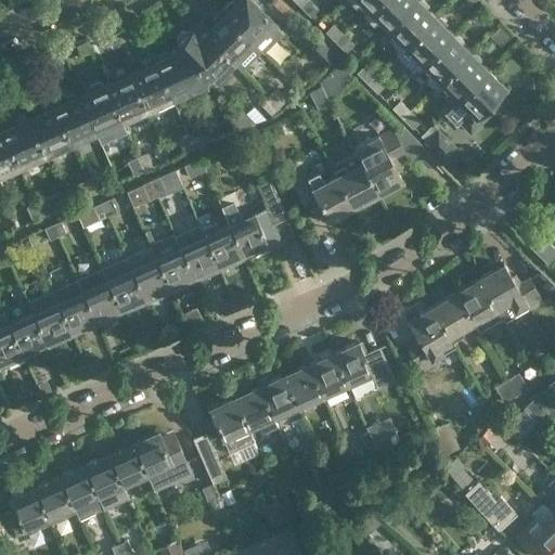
[(250,0),(237,0),(223,14),(256,46),(262,52),(283,33),(250,0)]
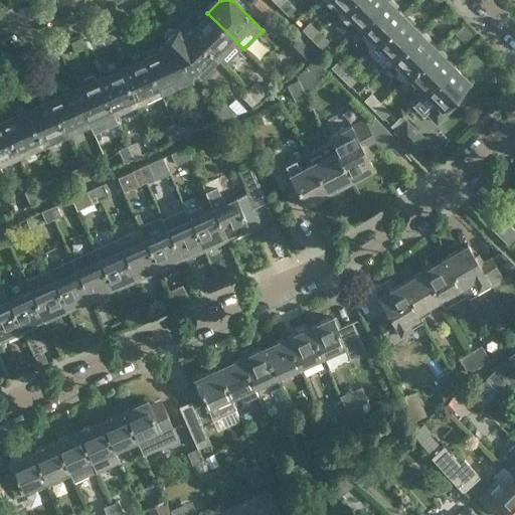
[(288,0),(282,0),(278,5),(288,15),(296,8),(288,0)]
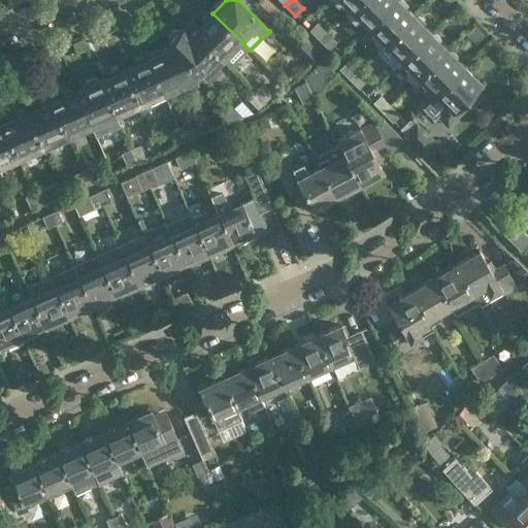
[(334,0),(345,11),(358,0),(334,0)]
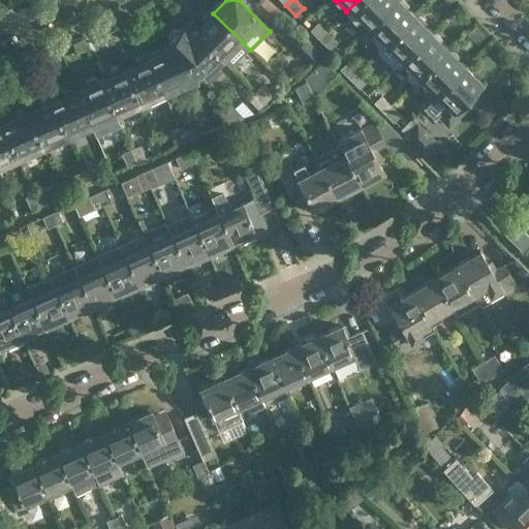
[(359,0),(346,11),(355,21),(359,19),(367,27),(394,0),(359,0)]
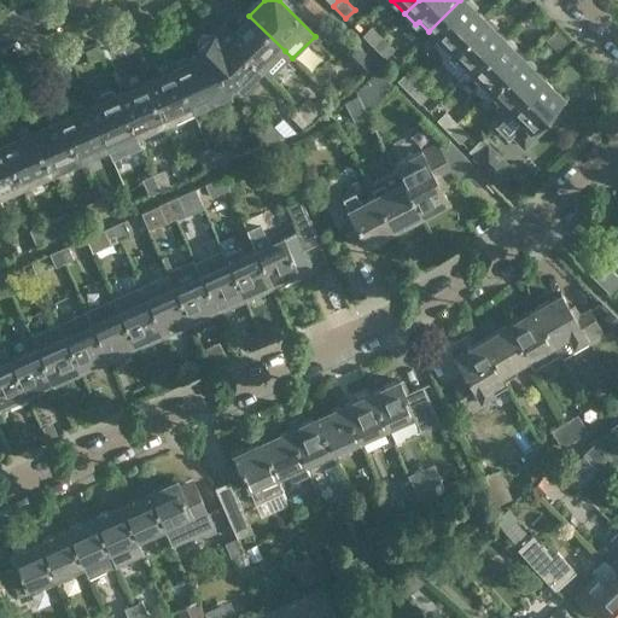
[(465,1),(464,0),(460,0),(429,31),(438,41),(436,45),(445,54),(448,51),(482,18),(472,7),(465,1)]
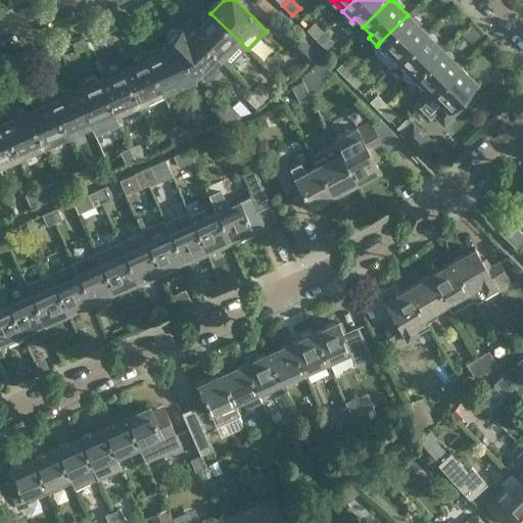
[(223,61),(241,43),(210,13),(197,27),(189,18),(184,22),(188,27),(215,54),(223,61)]
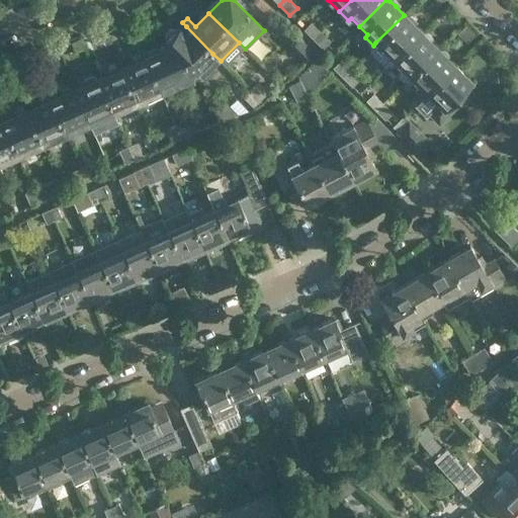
[(390,62),(421,31),(404,15),(375,42),(384,52),(382,54),(390,62)]
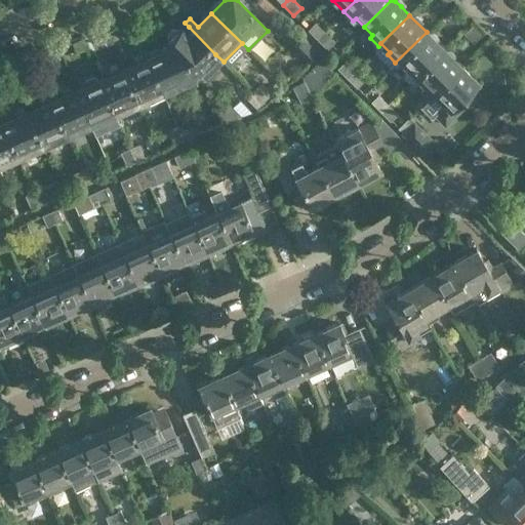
[(325,32),(315,22),(308,30),(318,39),(325,32)]
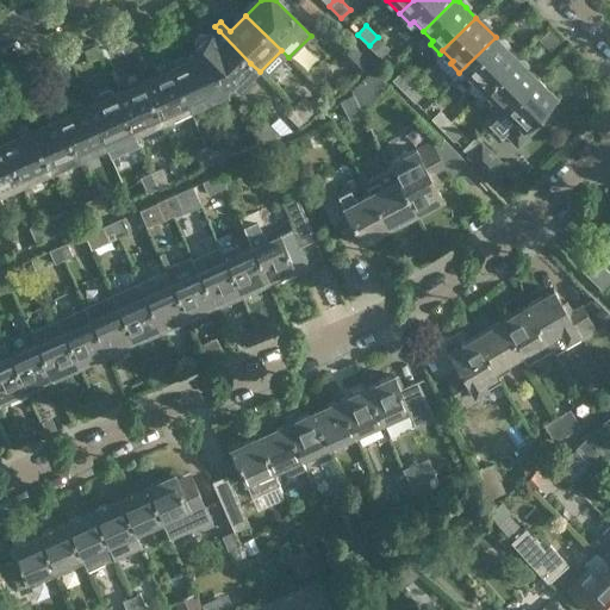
[(250,63),(219,31),(215,26),(206,35),(205,33),(200,32),(193,39),(194,45),(195,47),(187,54),(191,57),(193,56),(195,58),(200,55),(232,87),(238,93),(260,72),(250,63)]
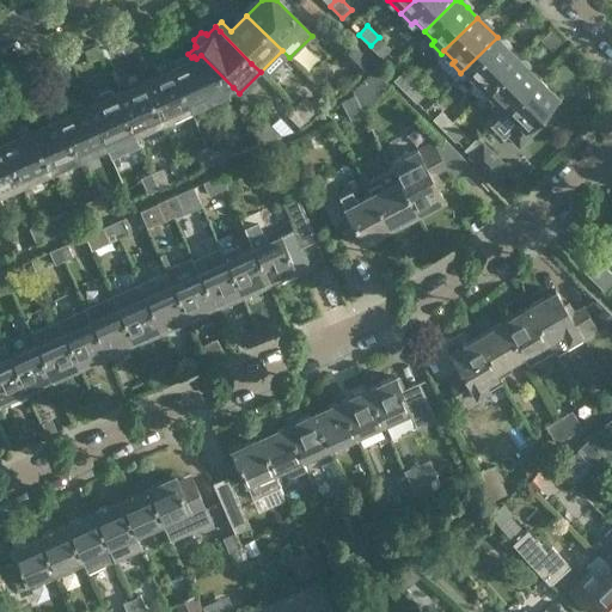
[(391,49),(379,37),(371,46),(381,57),(391,49)]
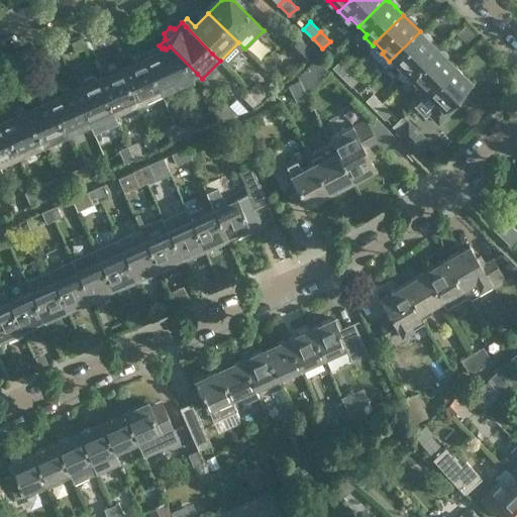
[(406,79),(436,48),(420,31),(389,62),(398,70),(397,71),(406,79)]
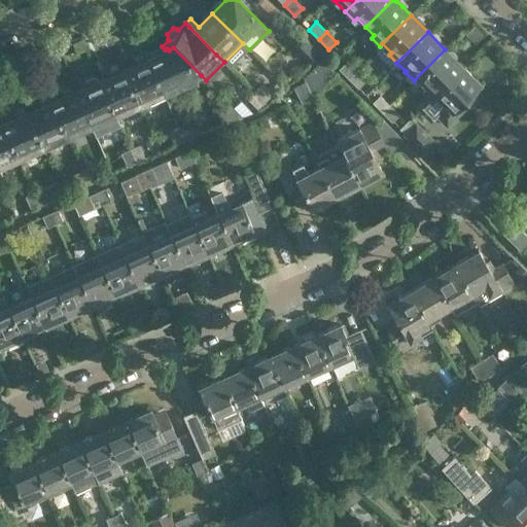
[(320,54),(305,37),(293,48),(310,64),(320,54)]
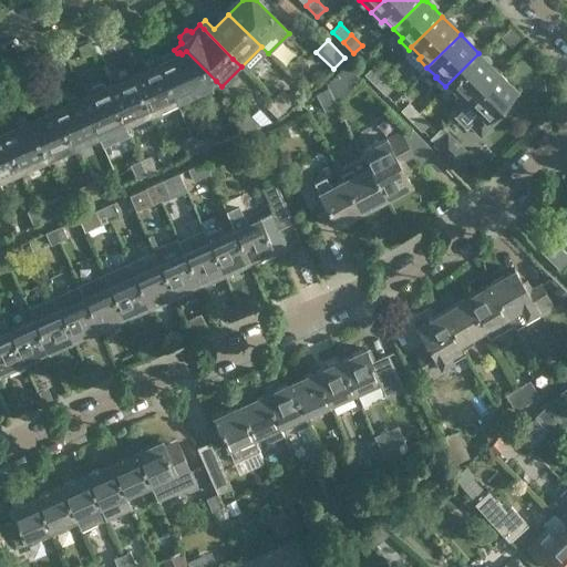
[(179,52),(177,53),(158,62),(177,104),(203,93),(208,88),(216,81),(186,51),(182,54),(179,52)]
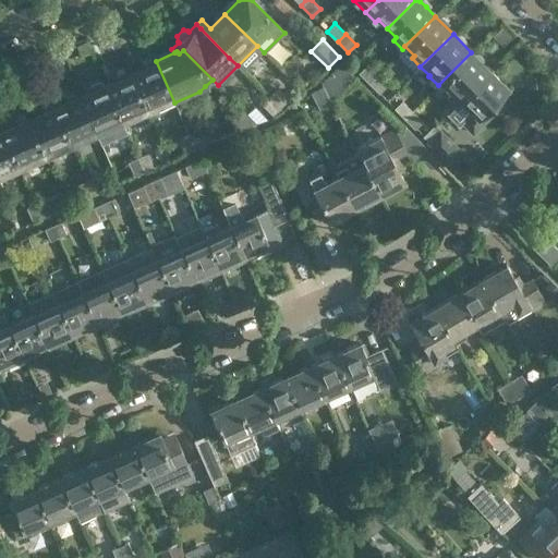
[(447,94),(456,102),(489,71),(471,52),(438,85),(438,86),(441,84),(449,92),(447,94)]
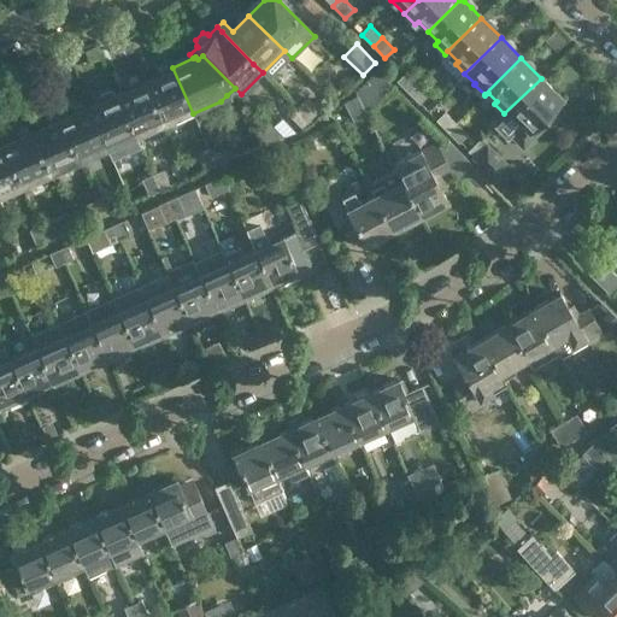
[(193,113),(172,68),(145,80),(144,80),(164,125),(193,113)]
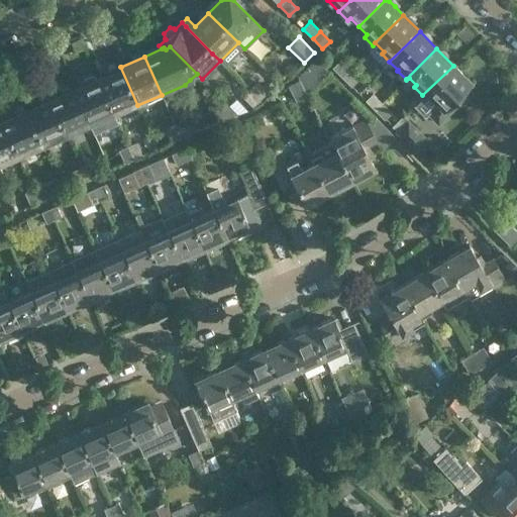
[(341,76),(348,69),(340,60),(332,67),(341,76)]
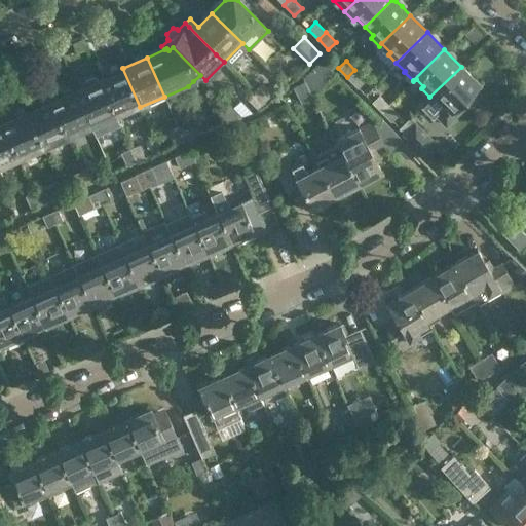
[(140,107),(122,68),(117,67),(110,69),(108,75),(100,78),(117,118),(140,107)]
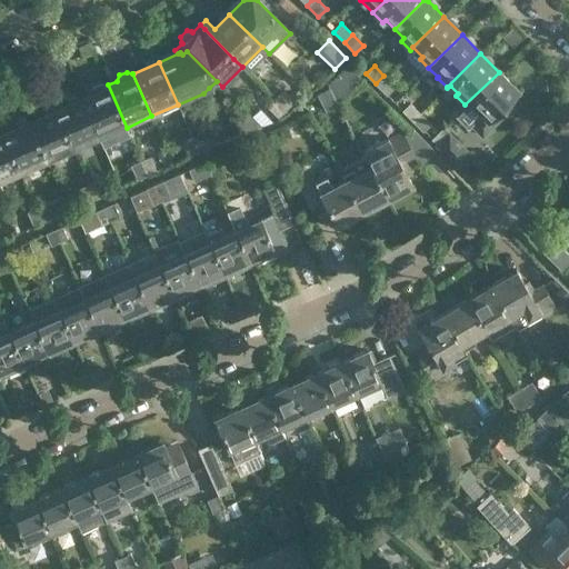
[(499,72),(465,105),(457,113),(467,125),(469,122),(481,135),(510,106),(506,101),(517,90),(499,72)]
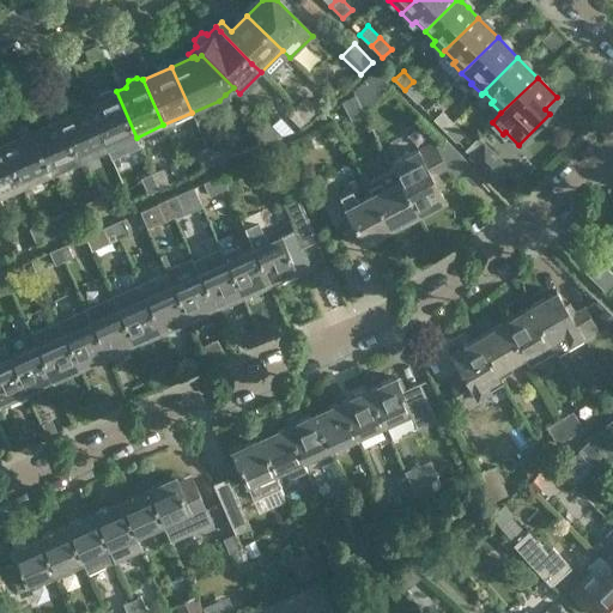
[(413,82),(405,90),(417,102),(425,93),(413,82)]
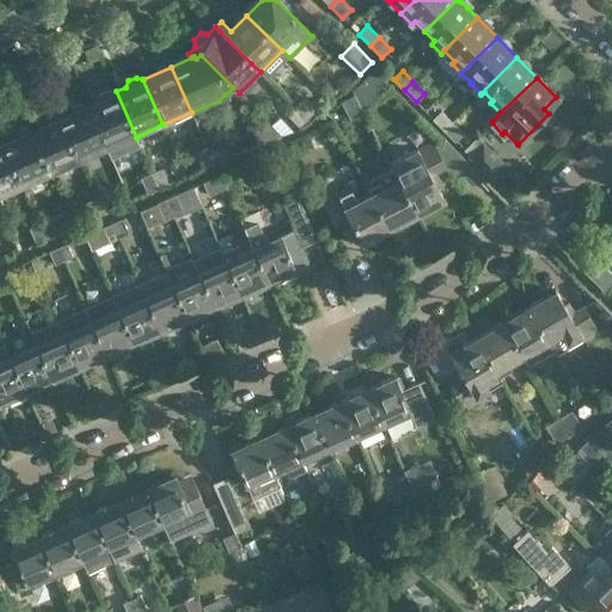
[(98,99),(87,104),(108,150),(111,158),(140,146),(136,138),(116,91),(115,92),(109,90),(101,93),(98,99)]
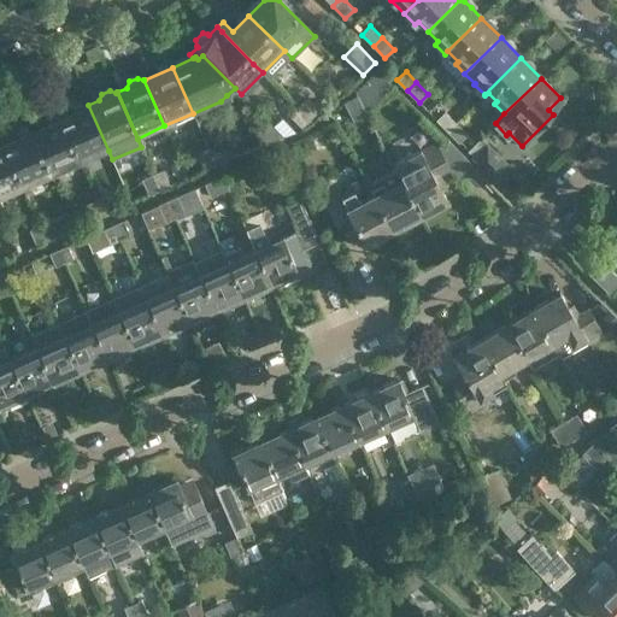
[(366,112),(358,95),(345,103),(353,119),(366,112)]
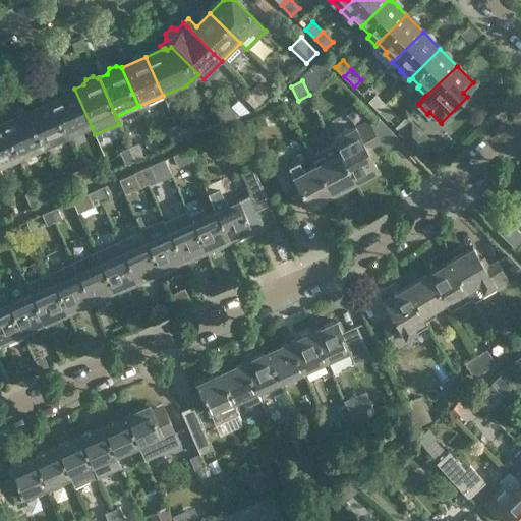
[(251,90),(263,100),(268,95),(269,94),(258,82),(251,90)]
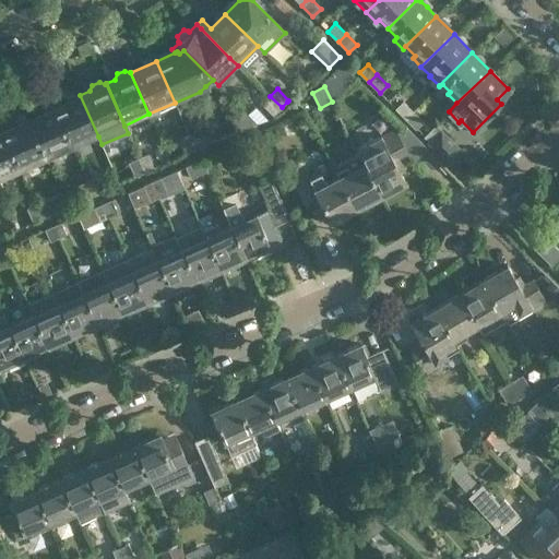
[(98,137),(80,95),(73,93),(66,96),(62,103),(56,106),(54,106),(73,147),(98,137)]
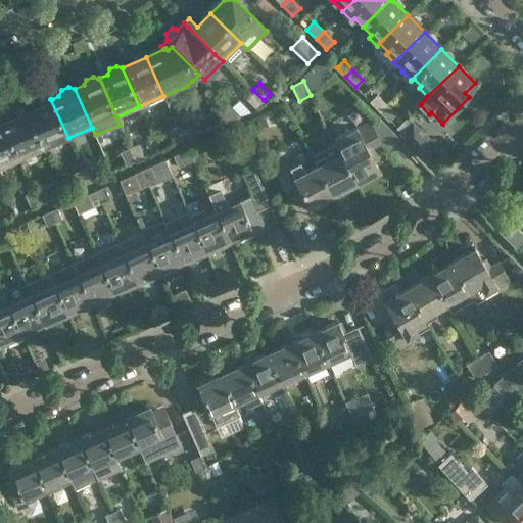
[(255,108),(262,102),(264,100),(252,90),(245,97),(255,108)]
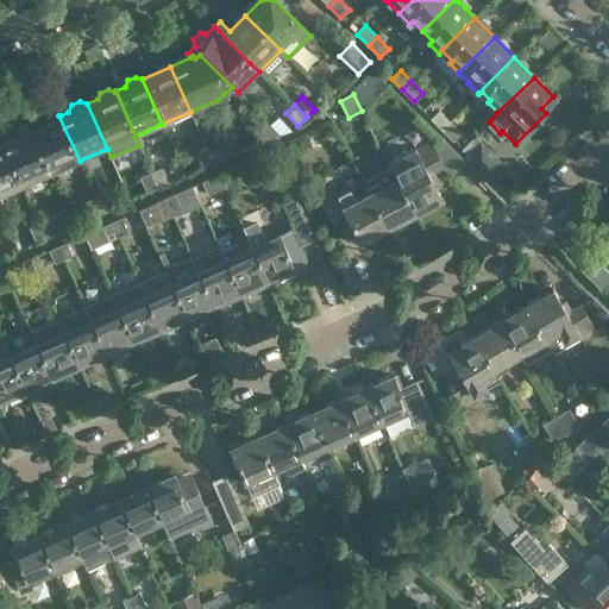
[(441,130),(451,120),(439,110),(429,118),(441,130)]
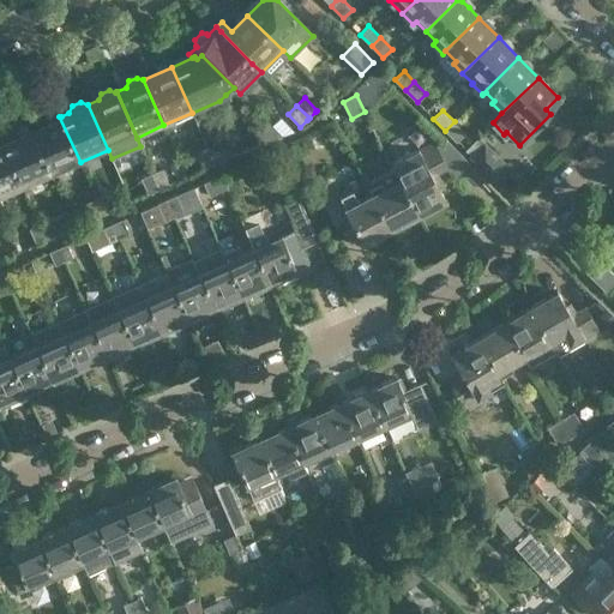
[(309,118),(307,120),(311,124),(319,115),(315,112),(309,118)]
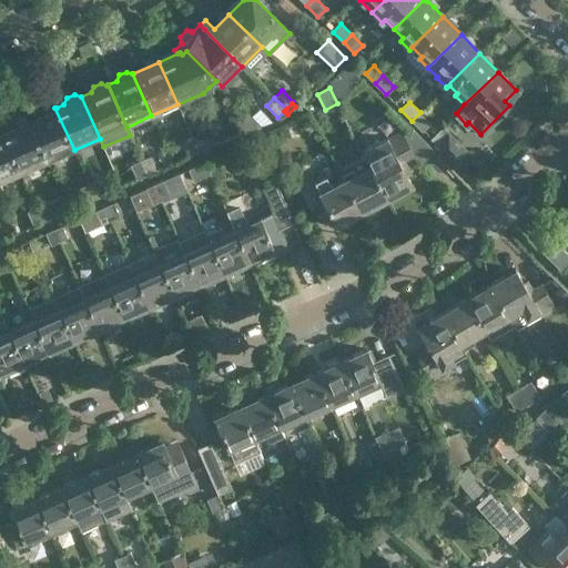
[(38,115),(29,120),(48,162),(74,150),(54,108),(49,107),(40,110),(38,115)]
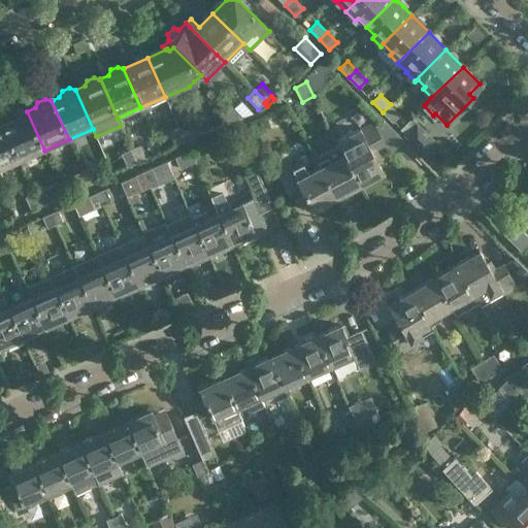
[(391,104),(383,112),(393,122),(400,114),(391,104)]
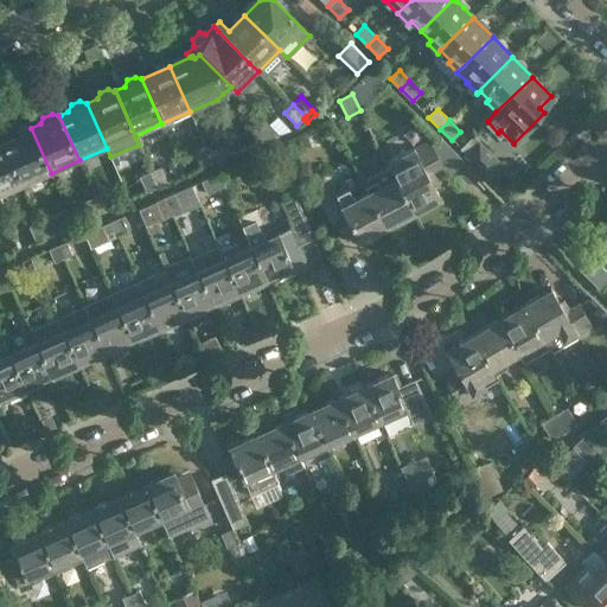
[(51,173),(31,128),(25,126),(16,129),(13,135),(5,140),(25,185),(51,173)]
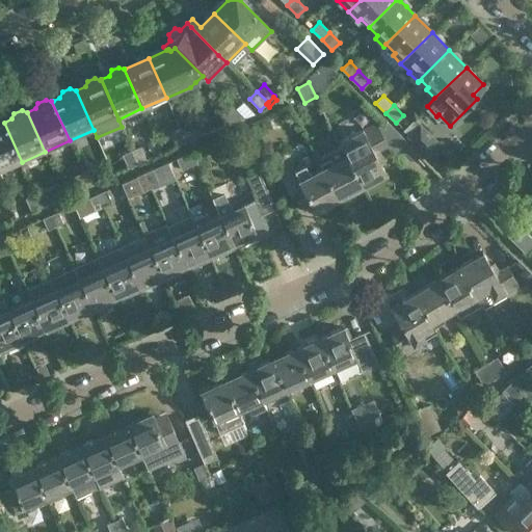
[(426,153),(436,141),(416,120),(404,131),(426,153)]
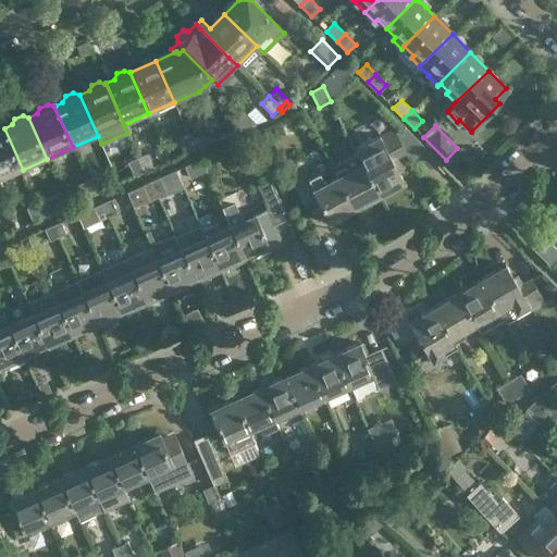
[(406,126),(395,132),(405,150),(420,141),(406,126)]
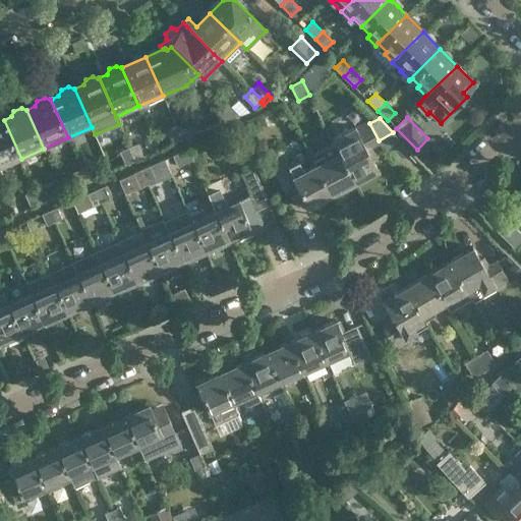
[(0,168),(21,159),(4,120),(3,120),(0,119),(0,168)]
